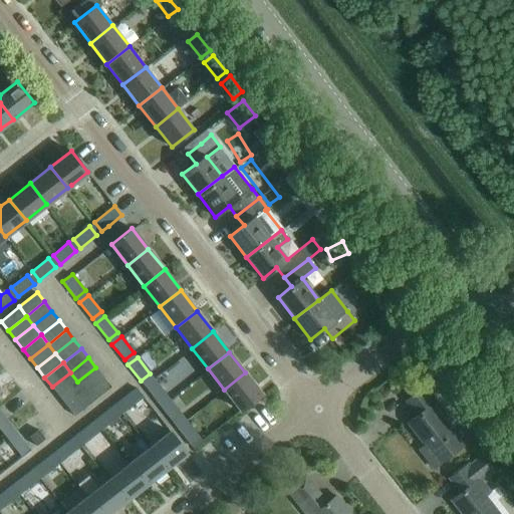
[(77,381),(85,391),(103,376),(95,367),(77,381)]
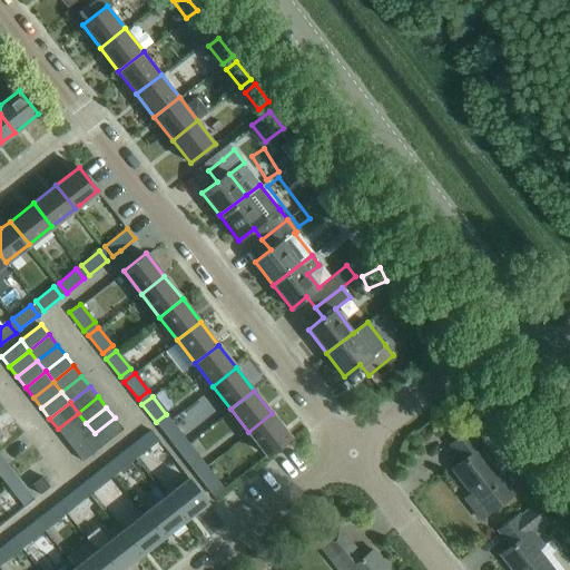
[(58,429),(66,439),(86,423),(78,413),(58,429)]
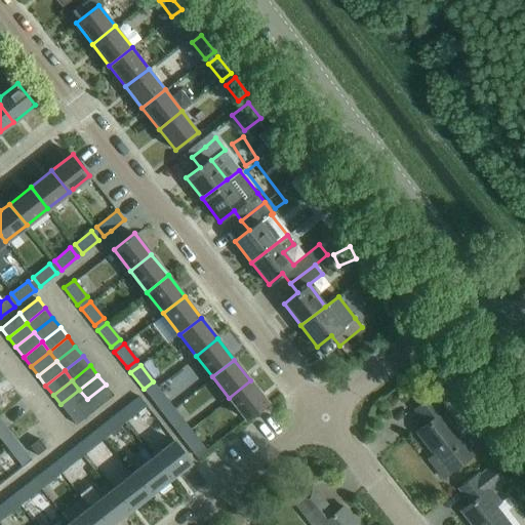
[(245,419),(267,402),(250,380),(229,398),(245,419)]
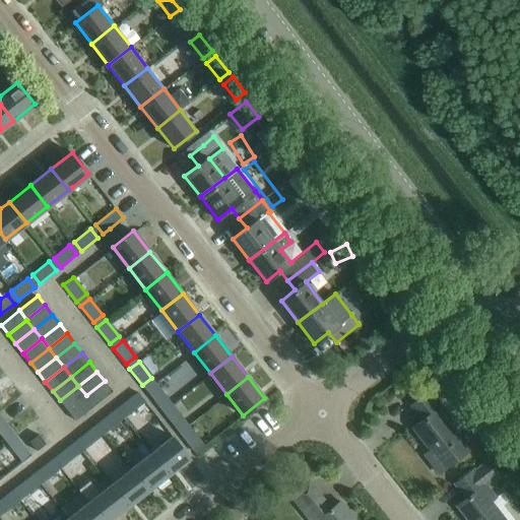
[(105,381),(86,395),(93,405),(112,390),(105,381)]
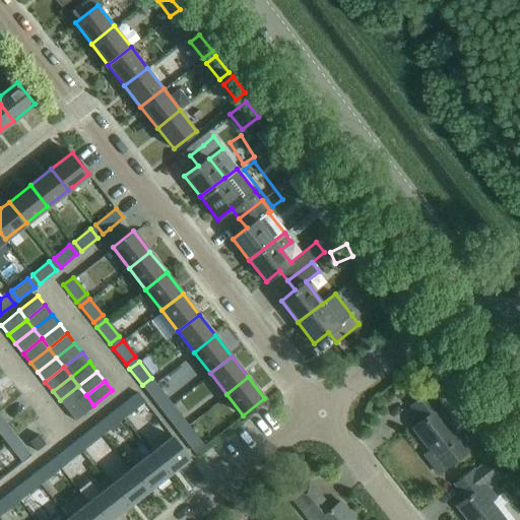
[(155,383),(146,390),(158,406),(169,399),(155,383)]
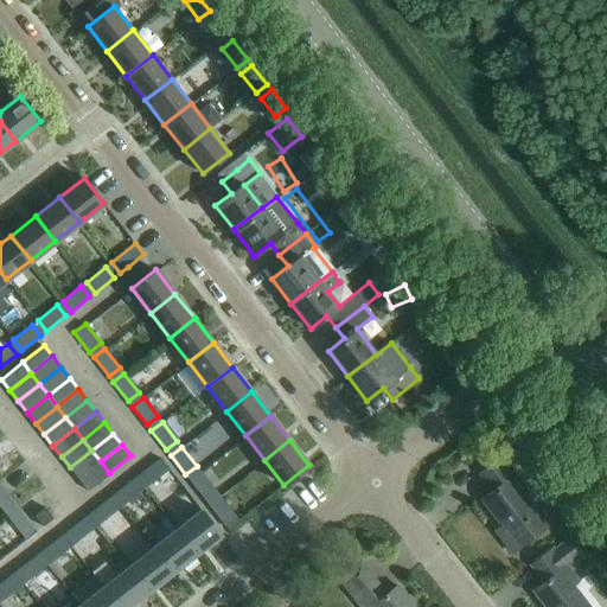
[(70,467),(78,479),(101,461),(91,451),(70,467)]
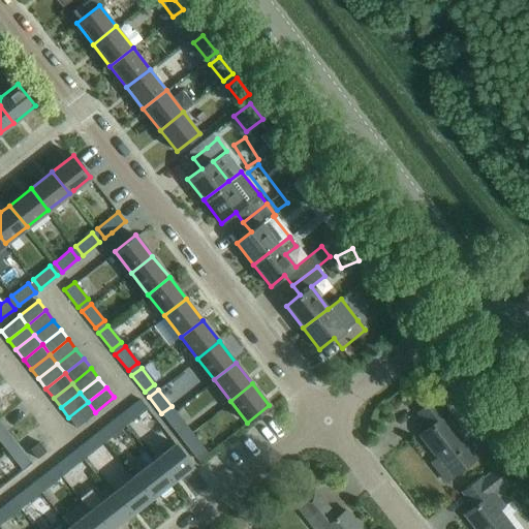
[(446,480),(463,468),(475,459),(455,431),(460,427),(436,398),(417,412),(429,428),(419,435),(437,458),(432,462),(446,480)]
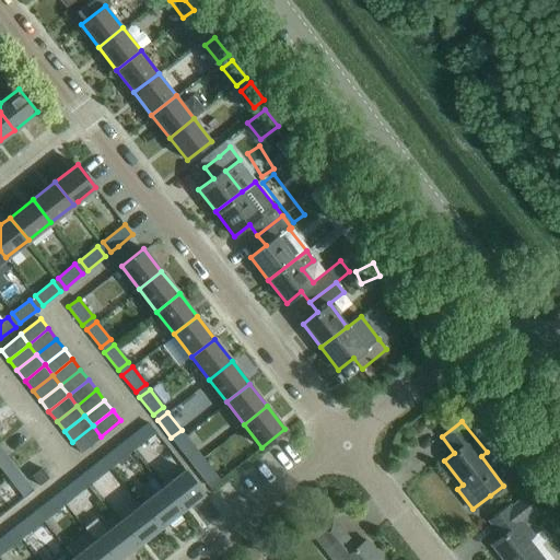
[(148,422),(130,435),(139,446),(155,432),(148,422)]
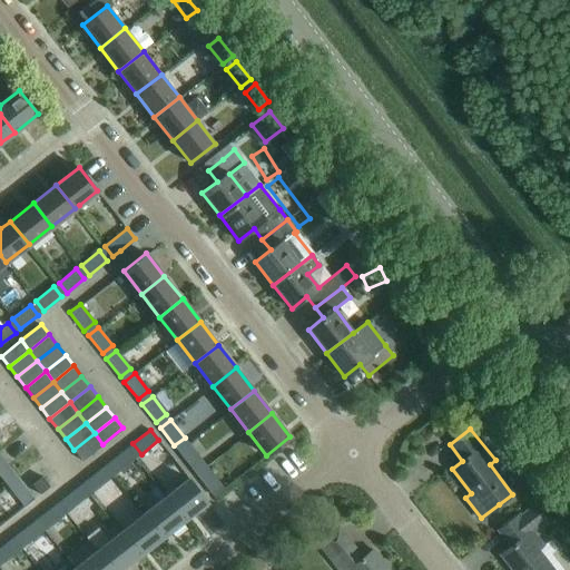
[(95,433),(74,450),(82,460),(102,444),(95,433)]
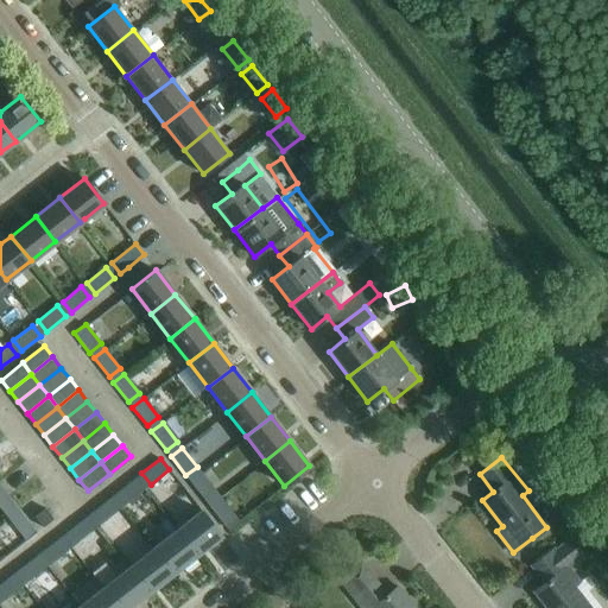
[(201,472),(190,481),(206,499),(216,491),(201,472)]
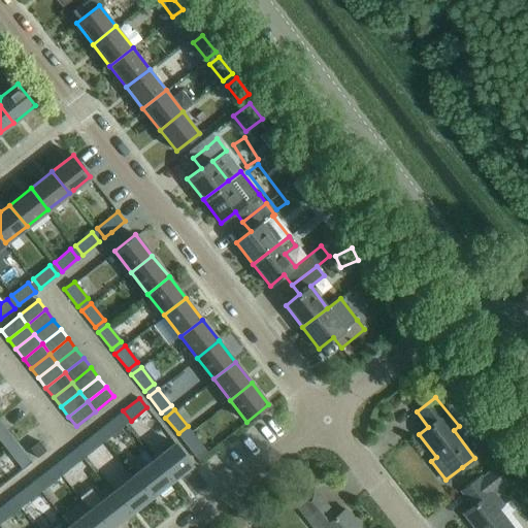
[(119,415),(102,428),(109,437),(126,424),(119,415)]
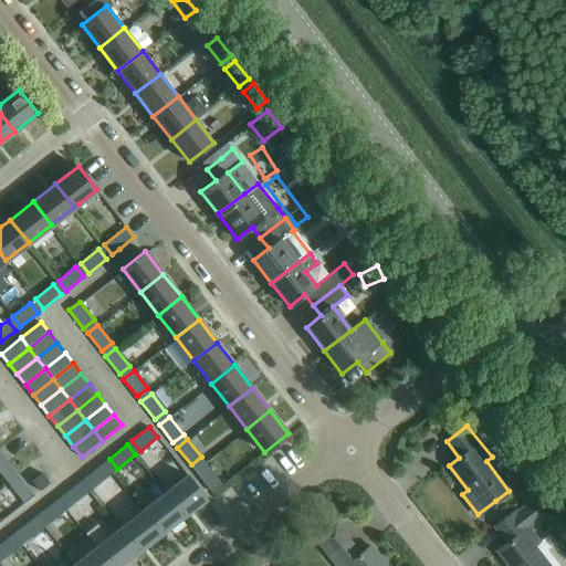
[(2,456),(0,457),(0,472),(7,481),(17,473),(2,456)]
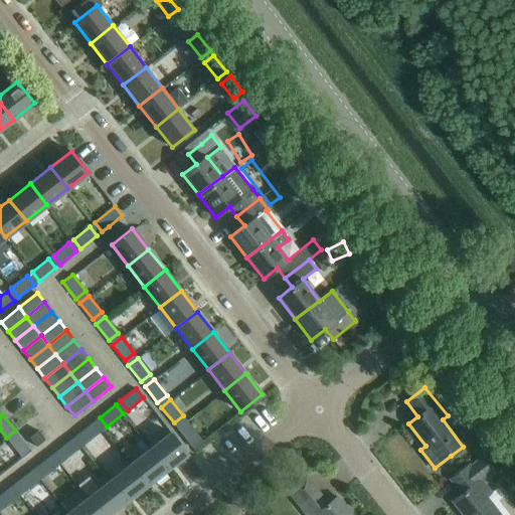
[(52,419),(42,426),(49,437),(59,431),(52,419)]
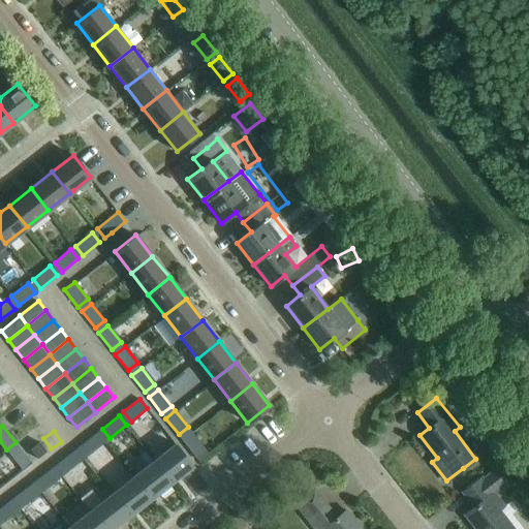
[(97,432),(81,445),(89,455),(104,442),(97,432)]
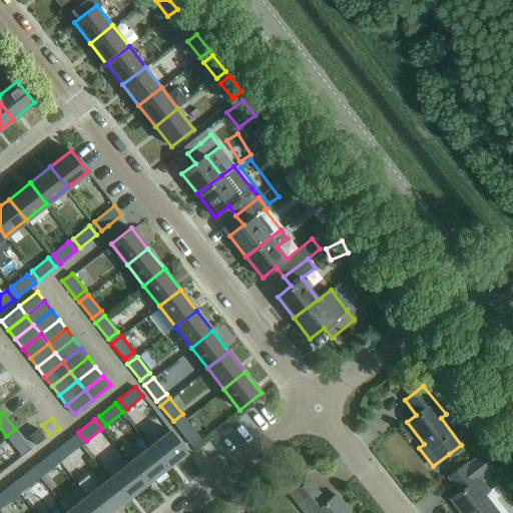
[(185,419),(176,426),(189,442),(198,434),(185,419)]
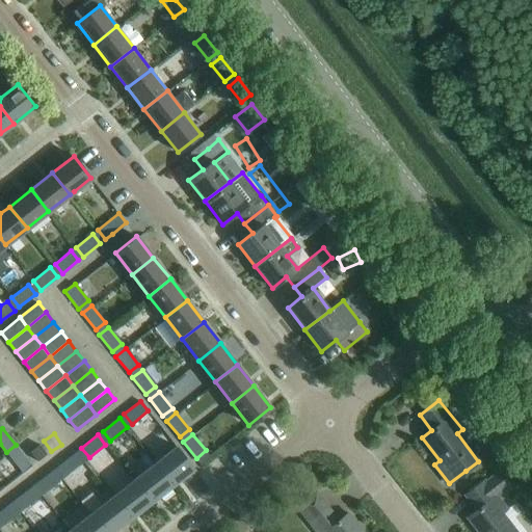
[(22,473),(32,466),(16,445),(6,452),(22,473)]
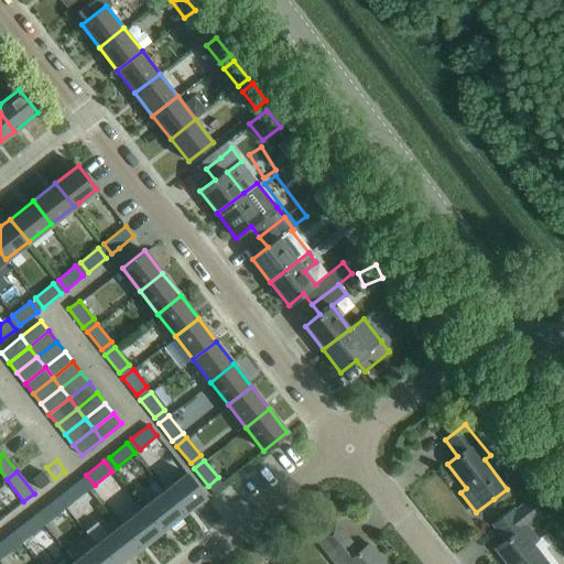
[(40,489),(50,480),(41,472),(31,479),(40,489)]
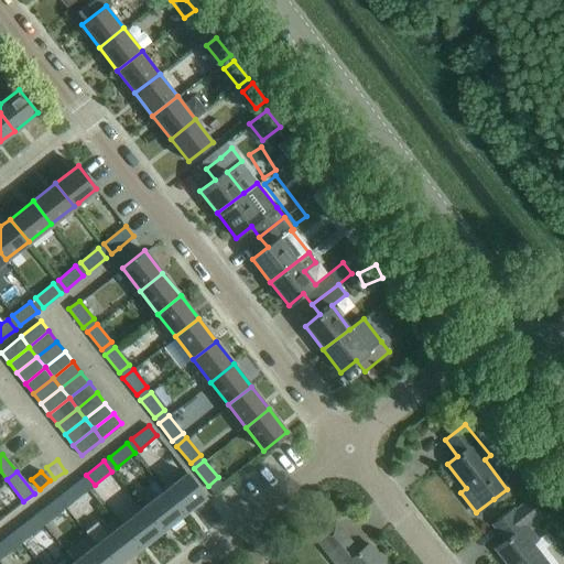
[(182,513),(205,496),(186,473),(163,490),(182,513)]
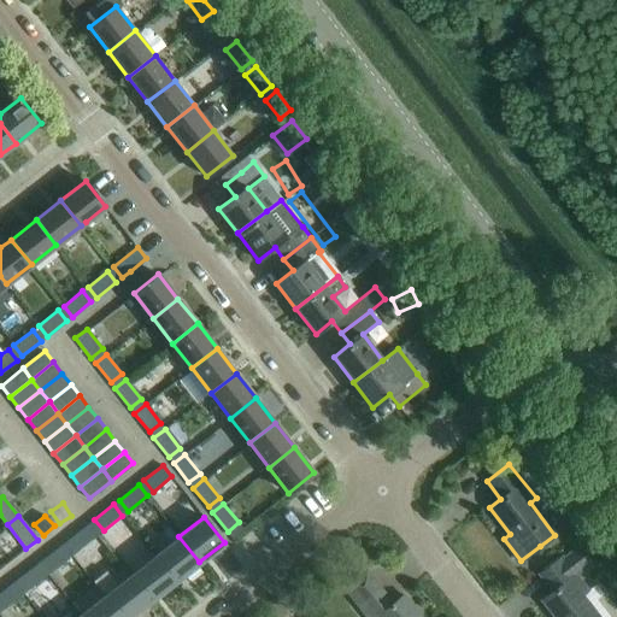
[(89,523),(69,539),(78,550),(98,535),(89,523)]
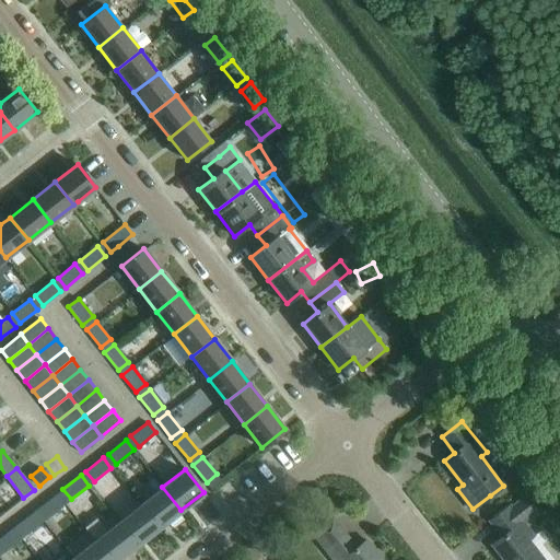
[(159,528),(181,510),(162,487),(140,504),(159,528)]
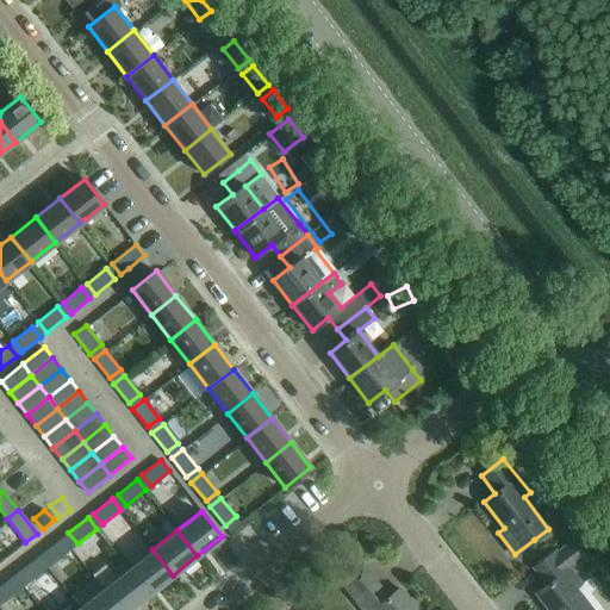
[(63,537),(44,552),(53,562),(72,548),(63,537)]
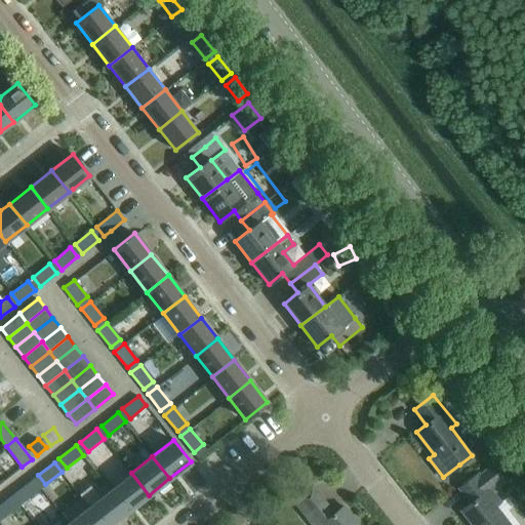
[(68,483),(79,476),(73,465),(62,472),(68,483)]
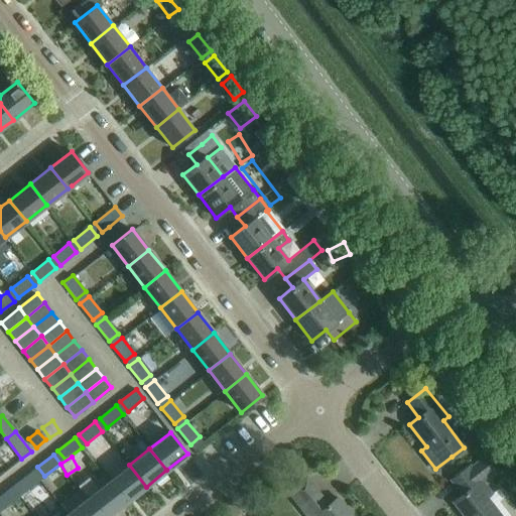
[(468,467),(450,480),(463,494),(453,502),(464,515),(500,515),(486,498),(491,493),(482,481),(494,472),(492,471),(487,464),(482,458),(471,467),(470,465),(468,467)]
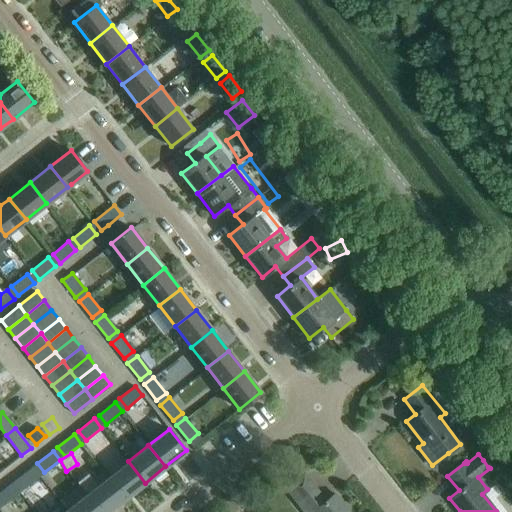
[(124,499),(145,483),(128,461),(107,478),(124,499)]
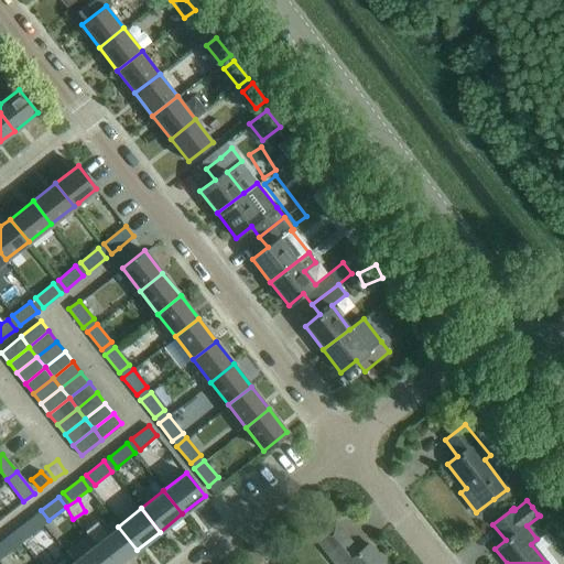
[(44,524),(35,514),(19,528),(26,538),(44,524)]
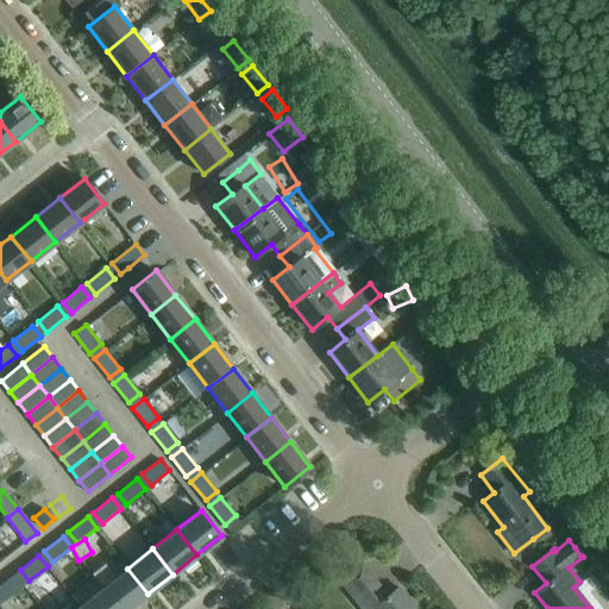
[(115,578),(105,563),(92,573),(102,588),(104,588),(120,608),(126,608),(148,594),(127,569),(115,578)]
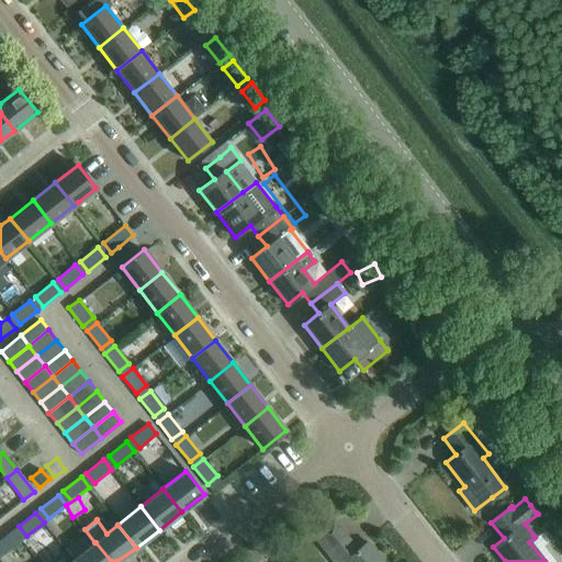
[(13,530),(0,540),(0,549),(3,553),(21,540),(13,530)]
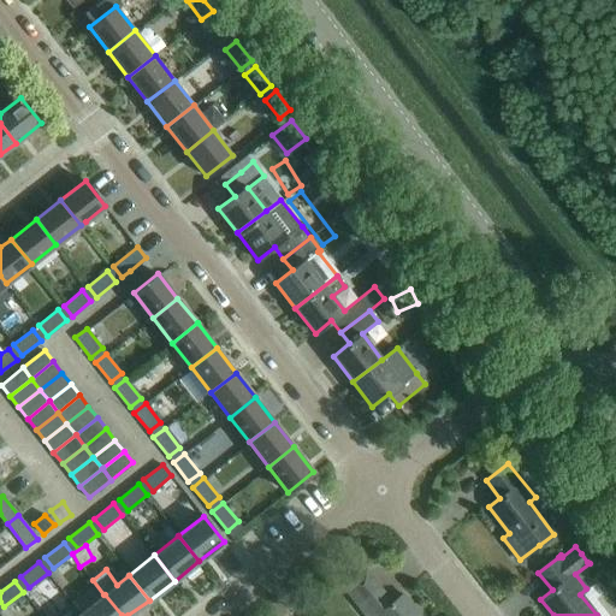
[(391,602),(378,585),(356,602),(366,615),(420,615),(402,593),(391,602)]
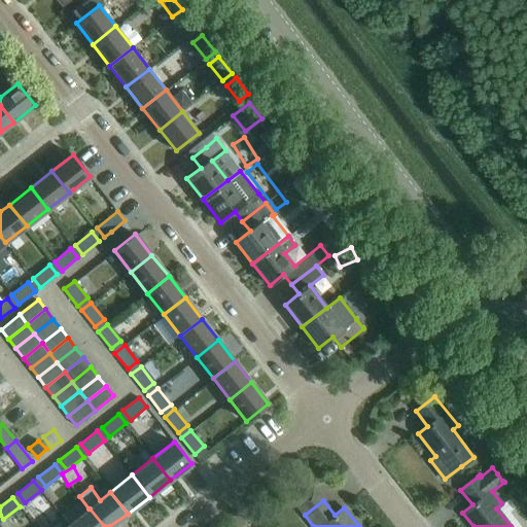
[(69,526),(104,526),(90,508),(89,508),(68,525),(69,526)]
